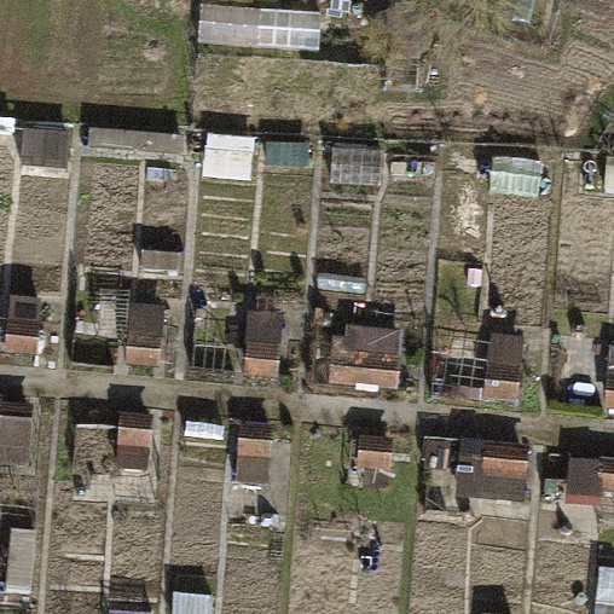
[(186,135),(87,133),(87,149),(186,151),(186,135)]
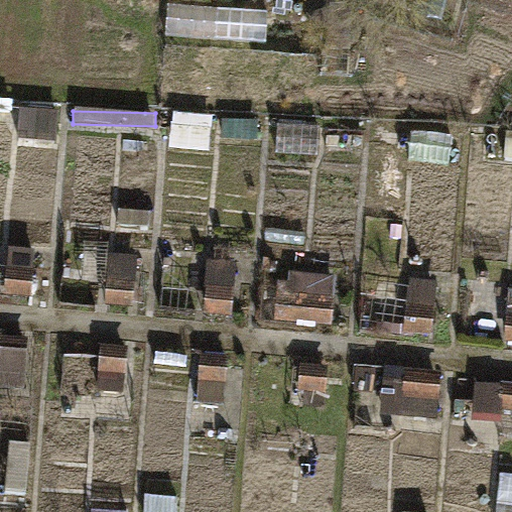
[(254,124),(231,123),(230,137),(253,139),(254,124)]
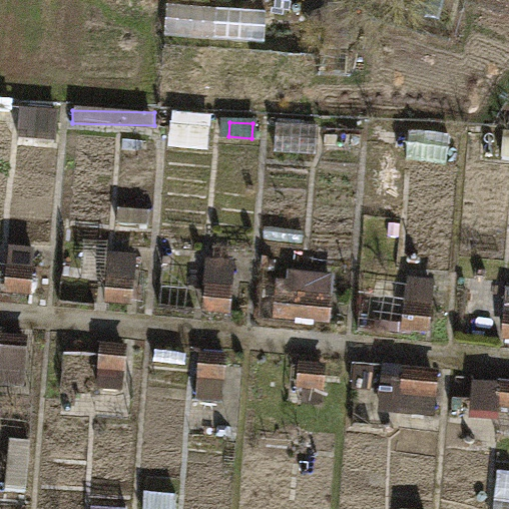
[(318,125),(279,122),(278,140),(317,143),(318,125)]
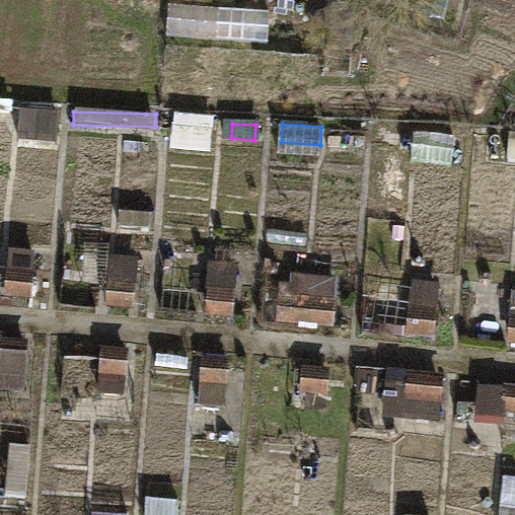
[(215,129),(176,126),(174,144),(214,146),(215,129)]
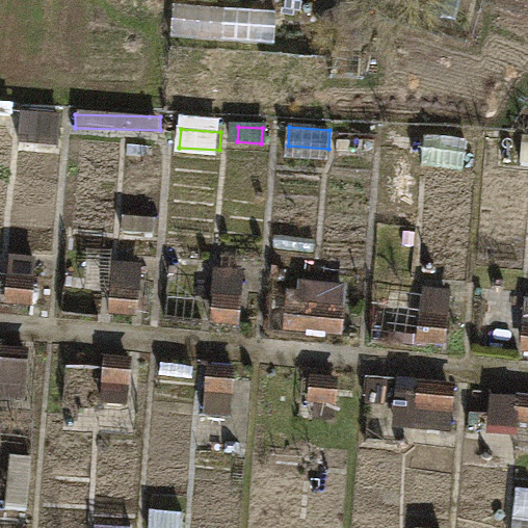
[(454,135),(424,133),(423,148),(453,150),(454,135)]
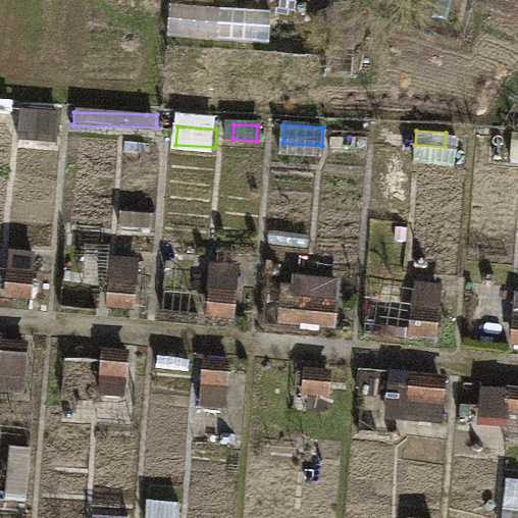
[(517,136),(504,136),(503,161),(517,162),(517,136)]
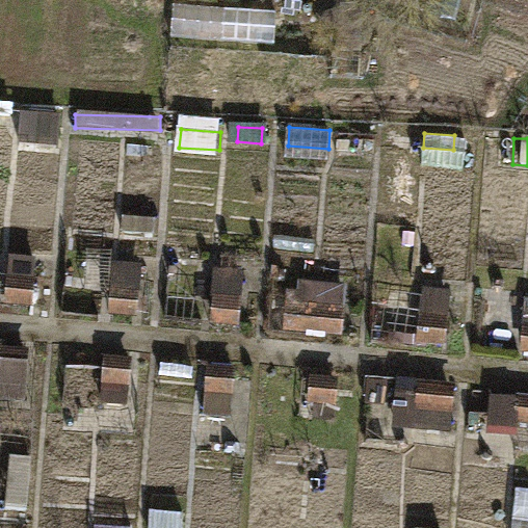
[(159,212),(125,210),(123,233),(158,236),(159,212)]
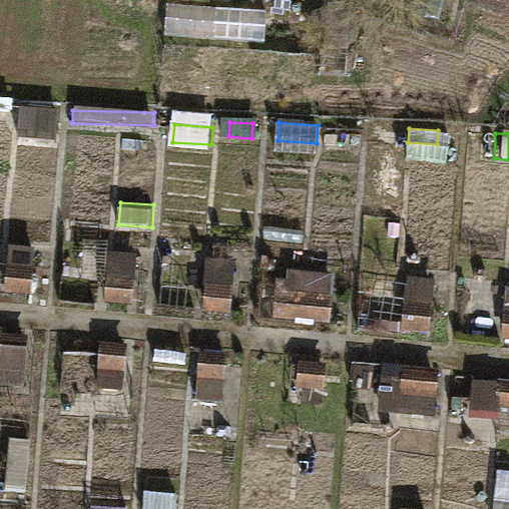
[(42,250),(9,247),(6,286),(39,289),(42,250)]
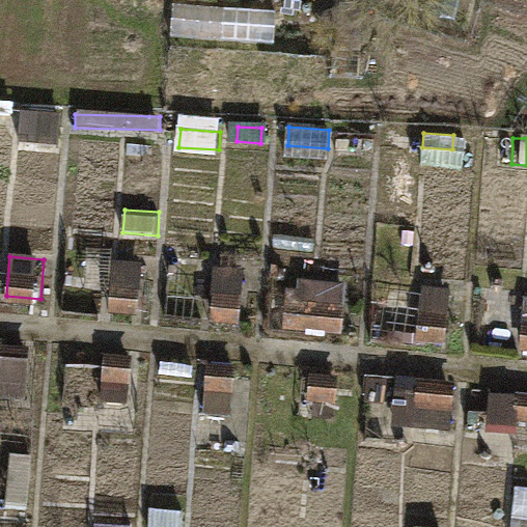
[(145,261),(112,258),(108,313),(141,315),(145,261)]
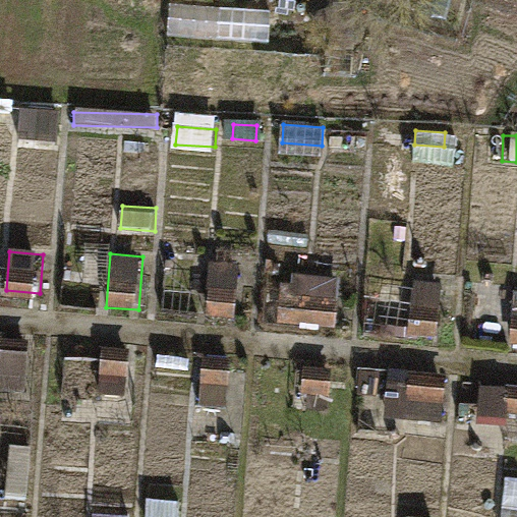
[(243,263),(211,261),(207,321),(238,324),(243,263)]
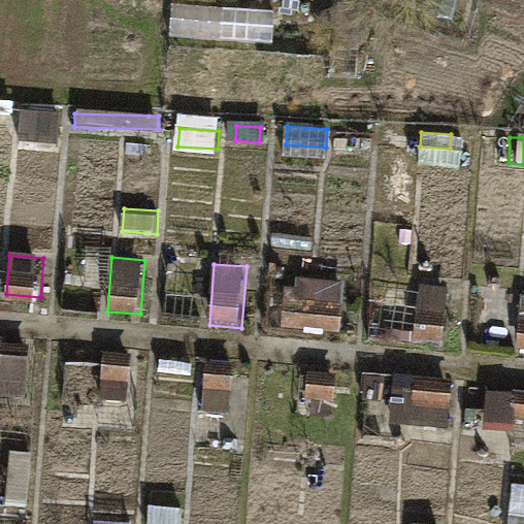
[(344,282),(308,279),(305,321),(340,324),(344,282)]
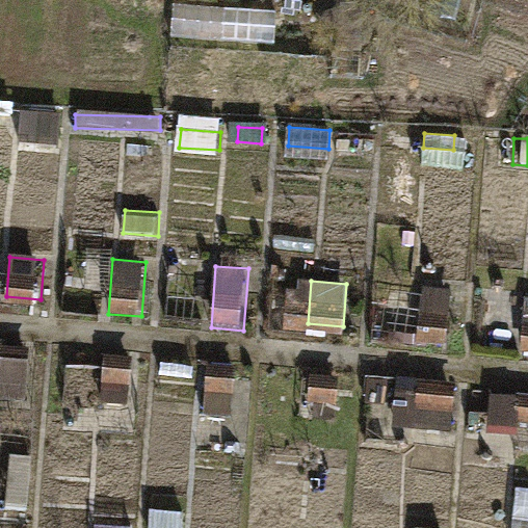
[(449,290),(418,287),(415,336),(446,338),(449,290)]
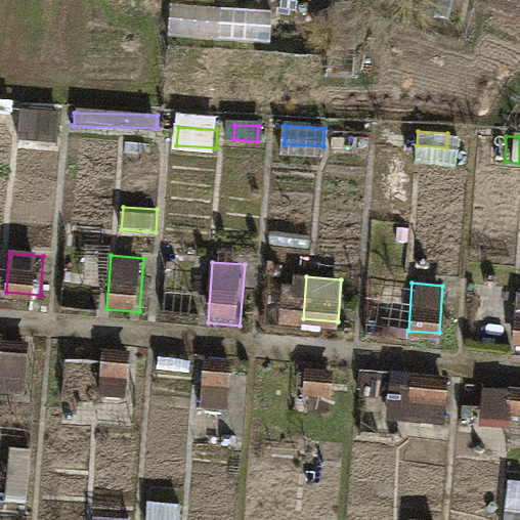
[(295,293),(262,291),(259,328),(292,330),(295,293)]
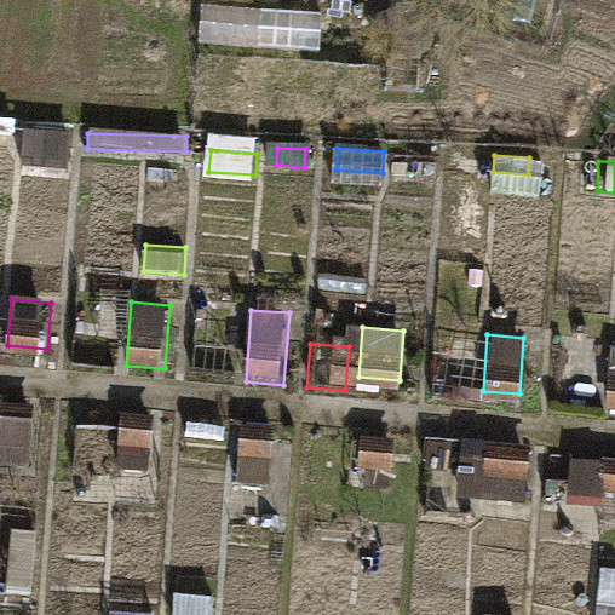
[(33,408),(0,406),(0,467),(28,471),(33,408)]
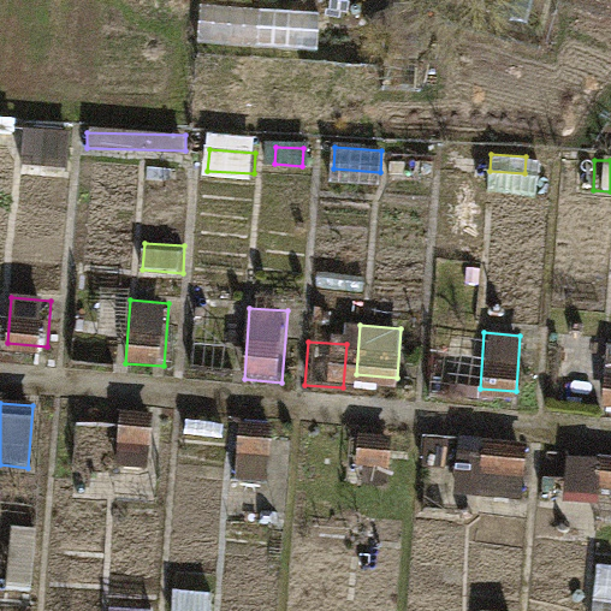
[(152,415),(118,413),(114,467),(148,469),(152,415)]
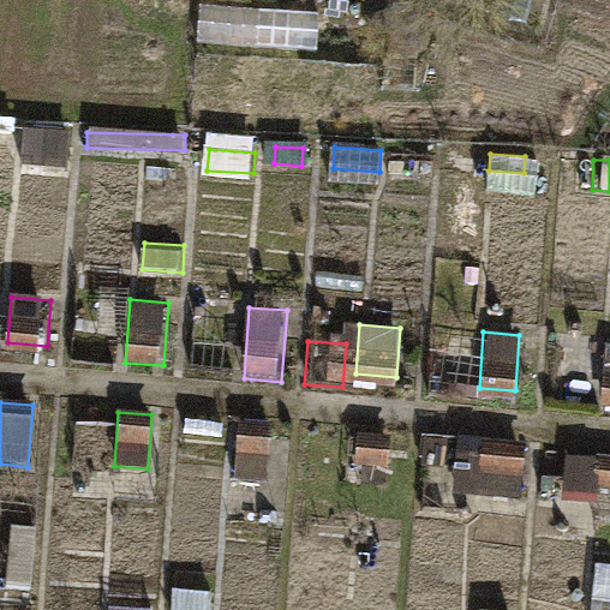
[(273,422),(234,419),(231,477),(268,479),(273,422)]
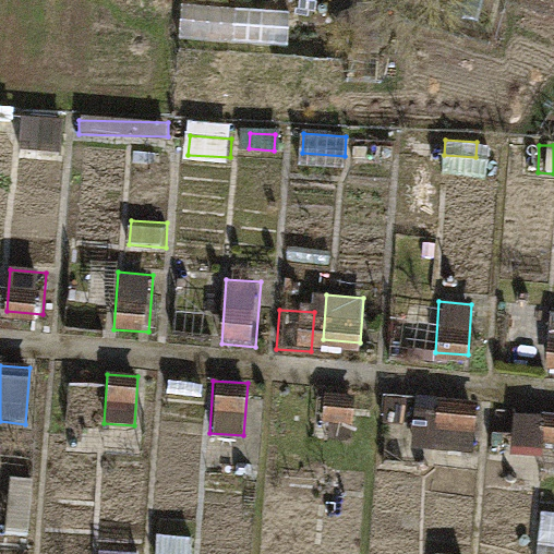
[(353,395),(311,392),(308,437),(350,441),(353,395)]
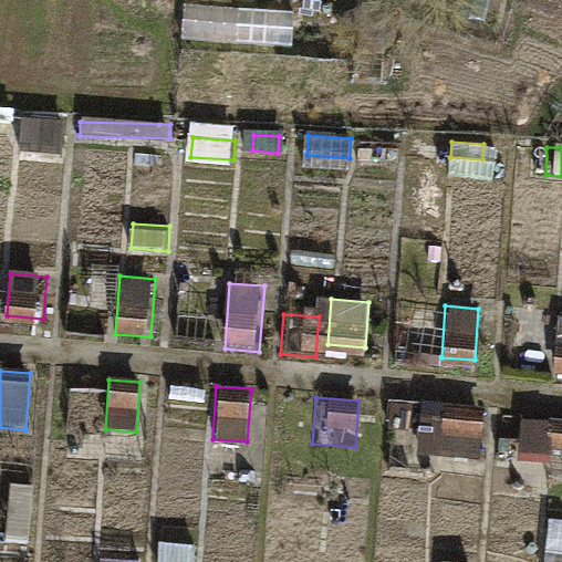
[(440,405),(392,402),(388,450),(437,454),(440,405)]
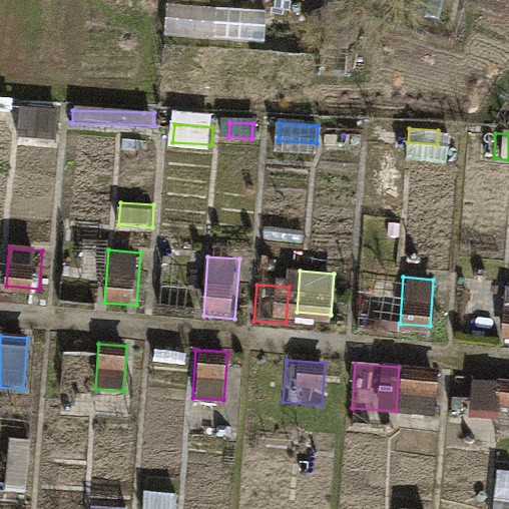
[(402,415),(434,418),(438,368),(405,366),(402,415)]
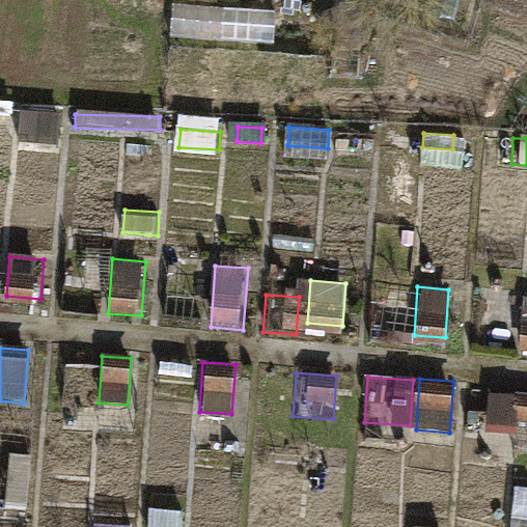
[(526,394),(490,392),(487,432),(526,435),(526,394)]
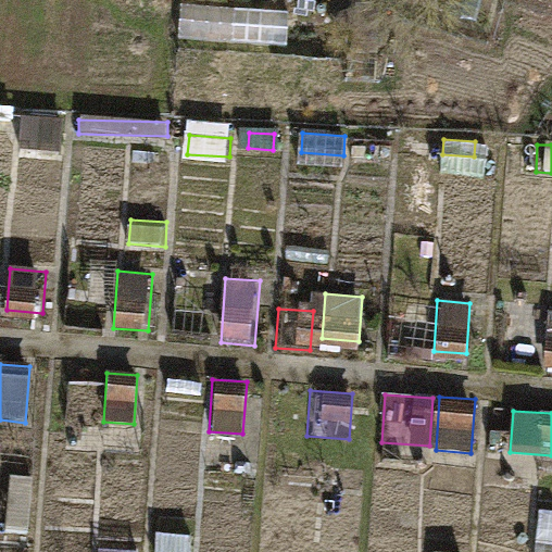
[(551,551),(551,510),(534,510),(531,551),(551,551)]
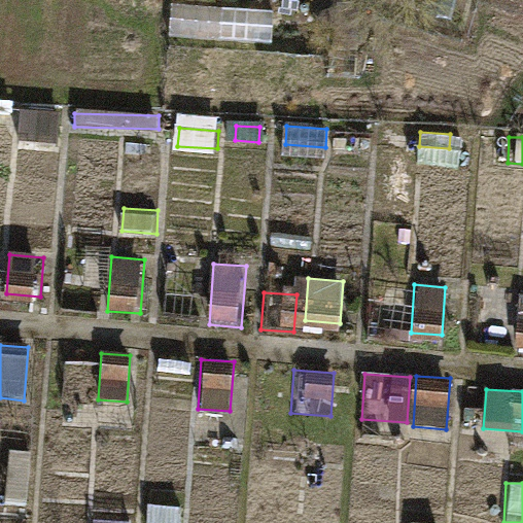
[(440,522),(441,516),(401,514),(399,522),(440,522)]
